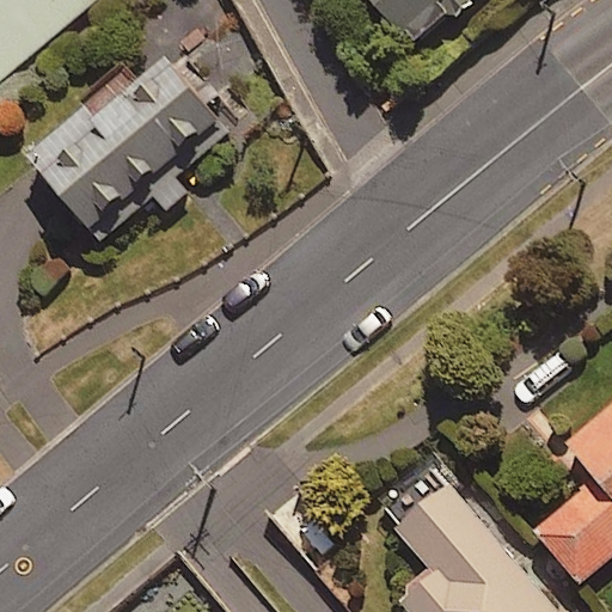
[(0,0),(0,84),(101,0),(0,0)]
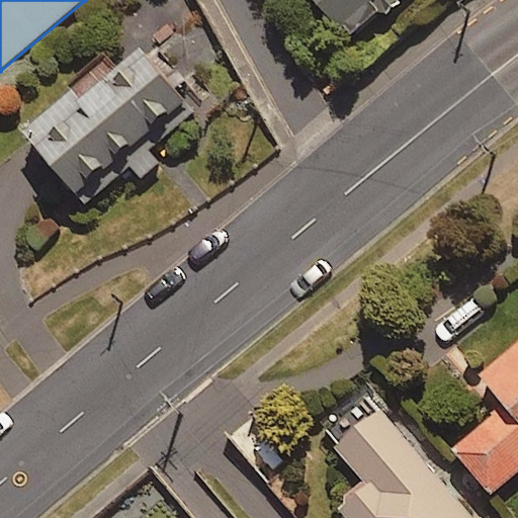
[(378,12),(385,20),(406,3),(402,0),(300,0),(344,44),(378,12)]
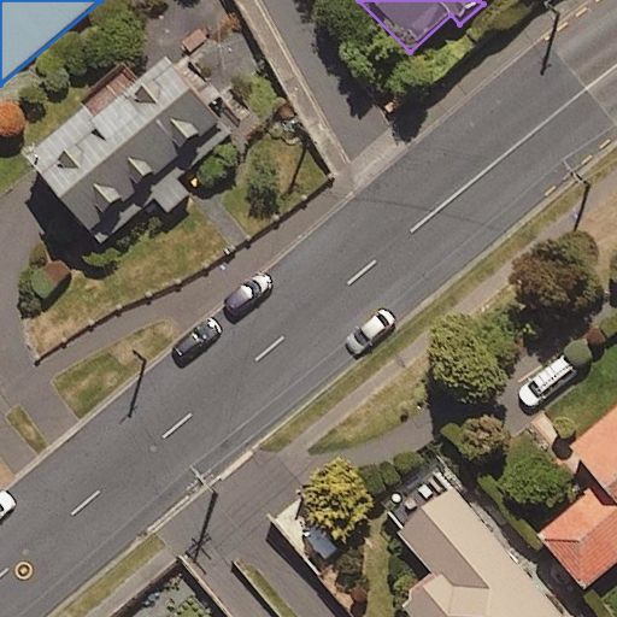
[(166,206),(178,219),(203,197),(192,183),(207,169),(198,158),(238,122),(178,58),(127,105),(117,95),(43,162),(111,236),(133,217),(142,228),(166,206)]
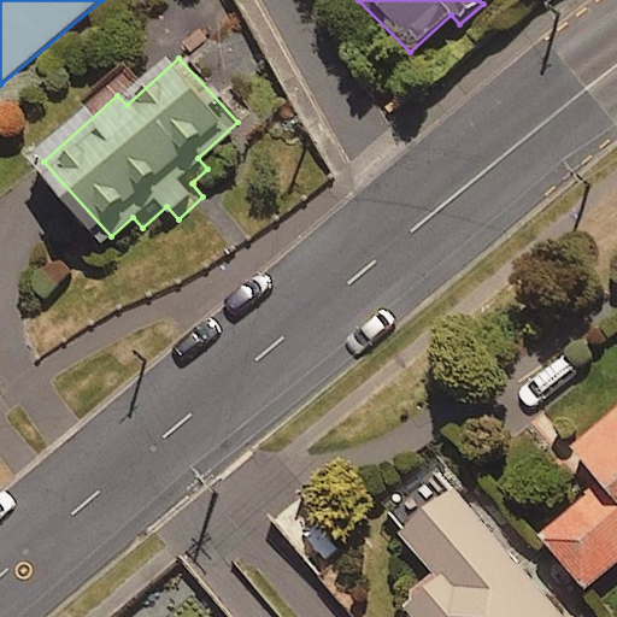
[(542,541),(586,593),(616,565),(616,417),(566,459),(597,495),(542,541)]
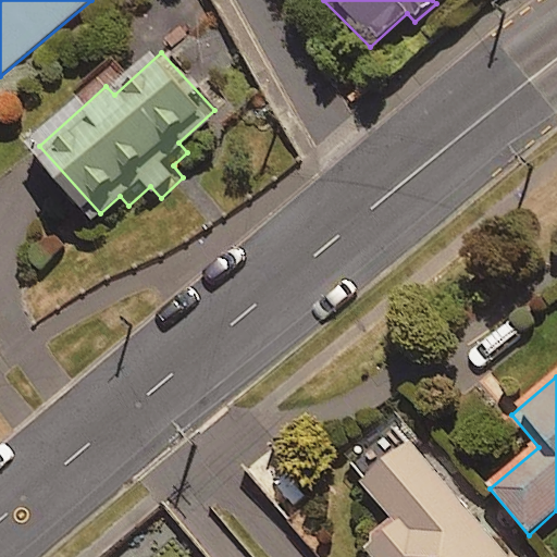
[(508,556),(410,445),(362,487),(394,523),(359,554),(361,556),(508,556)]
